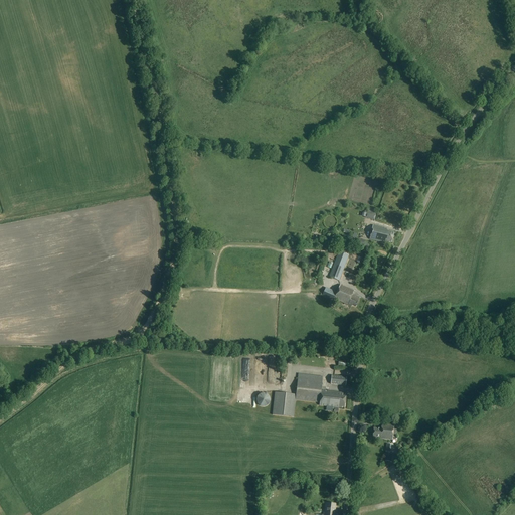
[(365,218),(374,220),(376,215),(375,215),(376,214),(367,212),(367,213),(366,213),(365,218)]
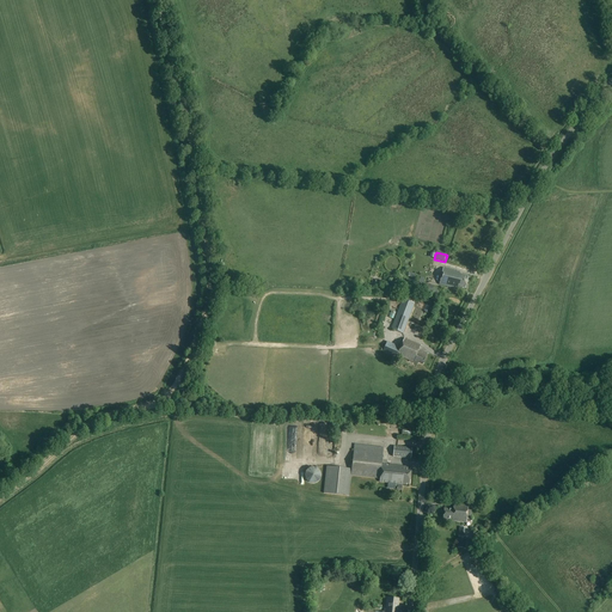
[(459,273),(444,269),(439,286),(461,292),(463,289),(465,289),(469,277),(461,276),(459,273)]
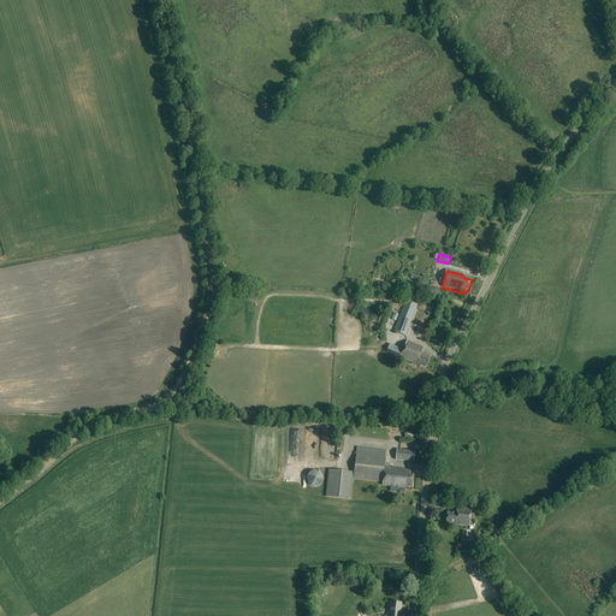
[(404,301),(394,332),(406,336),(418,306),(404,301)]
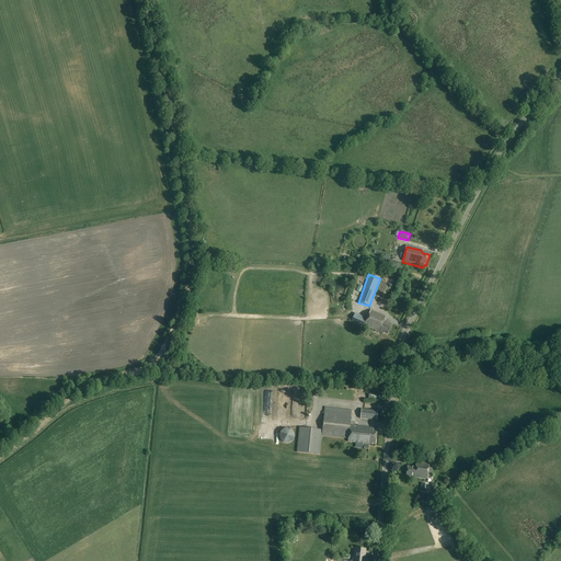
[(367,319),(364,325),(382,334),(384,332),(388,334),(392,324),(384,321),(386,317),(370,310),(367,319)]
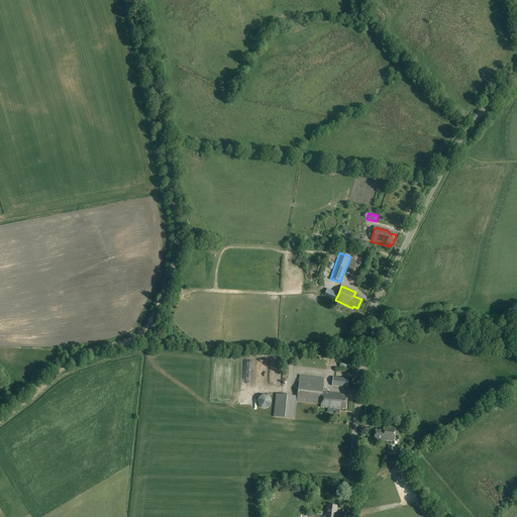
[(332,378),(331,386),(347,387),(347,379),(332,378)]
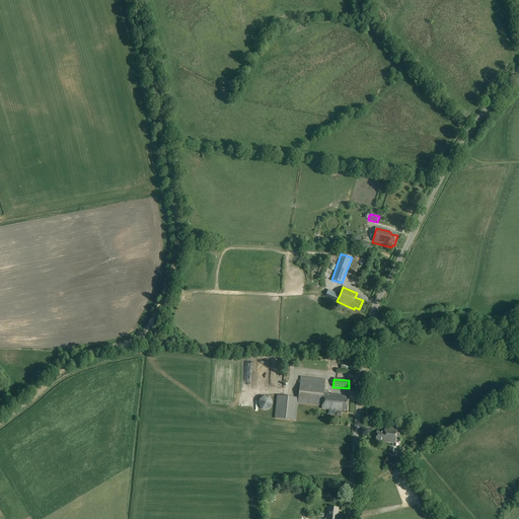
[(278,395),(275,419),(296,421),(298,403),(322,406),(321,410),(337,411),(337,417),(341,417),(342,412),(345,412),(345,411),(348,412),(349,401),(346,401),(346,396),(323,394),(325,383),(300,381),(298,397),(278,395)]
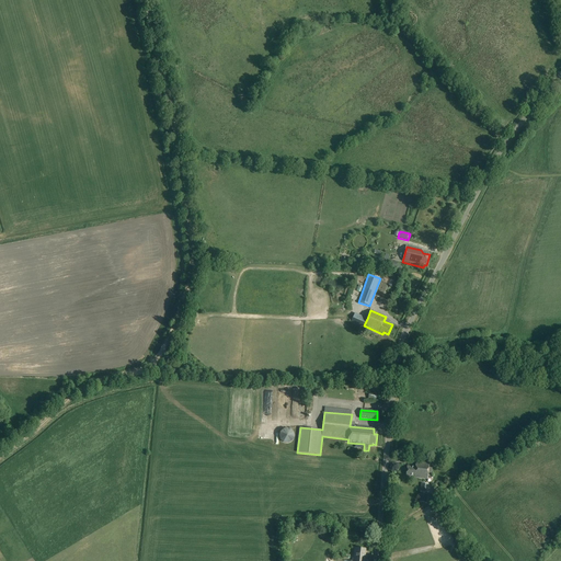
[(283,443),(287,444),(290,443),(294,439),(295,436),(294,432),(290,430),(287,428),(283,430),(281,432),(279,436),(281,439),(283,443)]
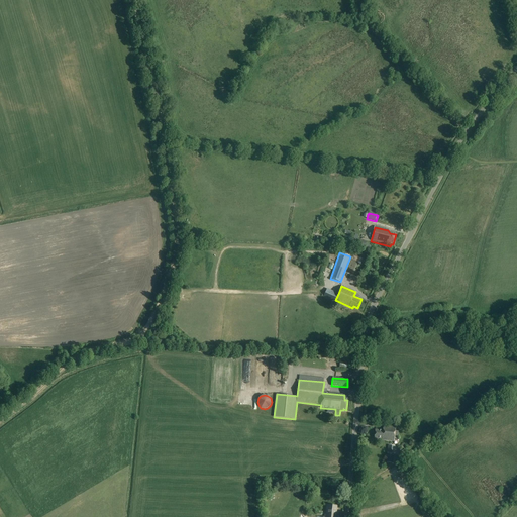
[(375,429),(374,438),(382,439),(382,440),(394,441),(395,436),(398,436),(398,431),(395,431),(396,427),(383,426),(383,430),(375,429)]
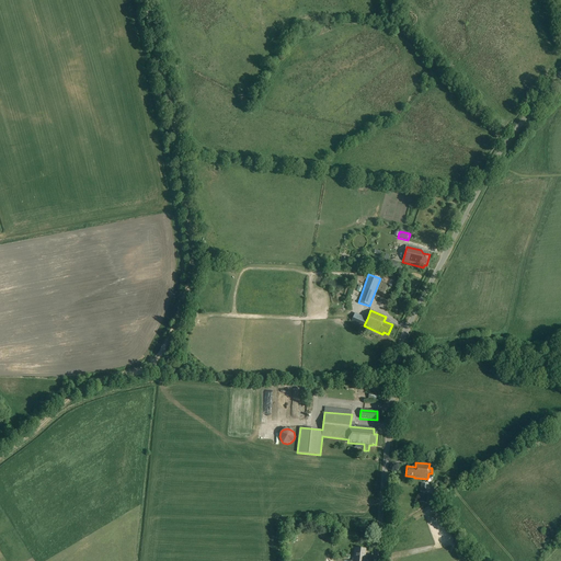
[(420,502),(426,503),(427,495),(428,484),(421,483),(420,495),(420,502)]
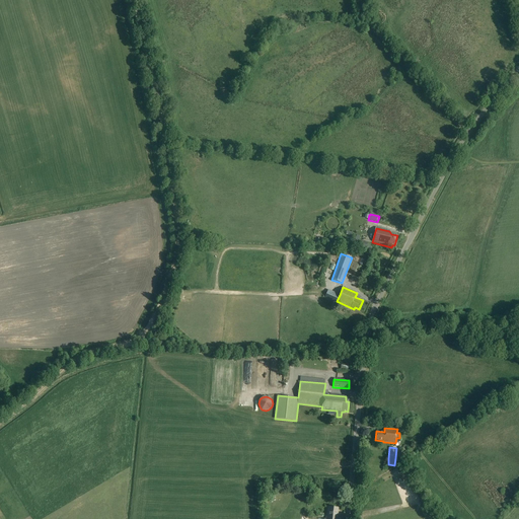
[(337,518),(338,508),(328,507),(327,517),(326,517),(325,518),(337,518)]
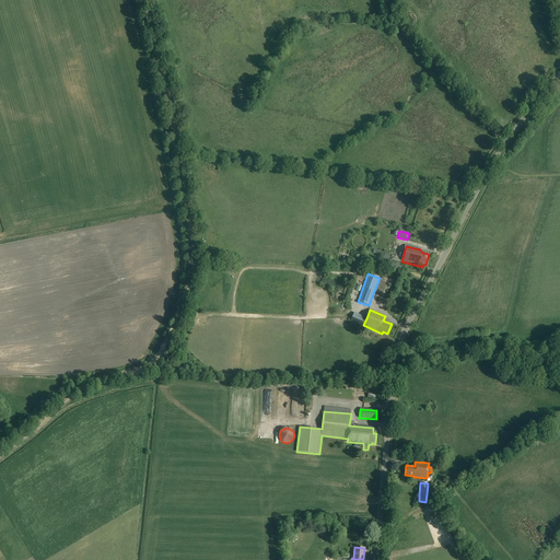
All buildings are outlined.
